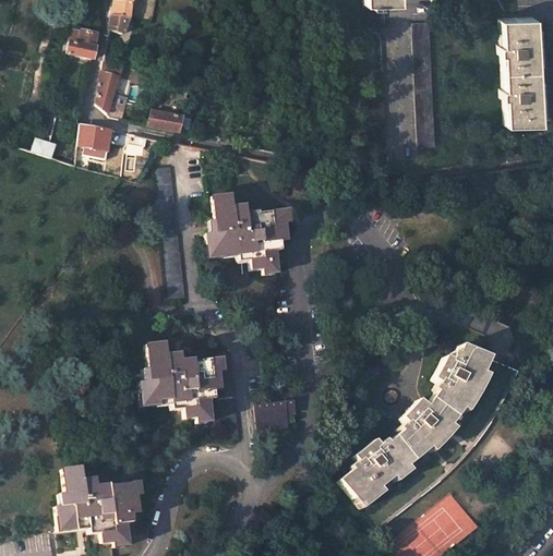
[(115,0),(110,27),(125,29),(132,12),(134,0),(115,0)]
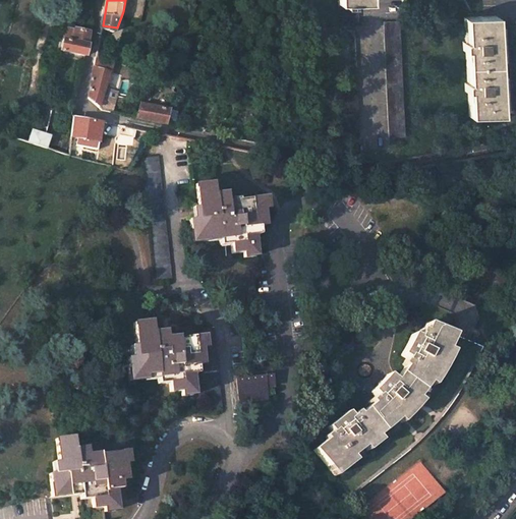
[(356,0),(339,0),(340,24),(357,23),(356,0)]
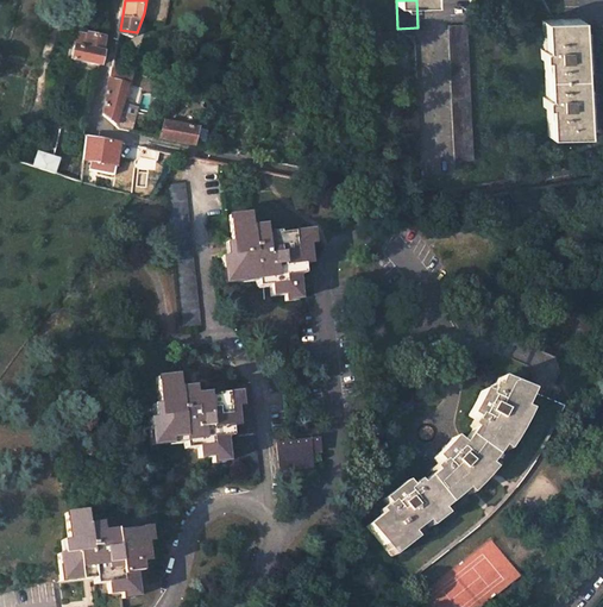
[(545,16),(552,132),(589,130),(585,69),(582,14),(545,16)]
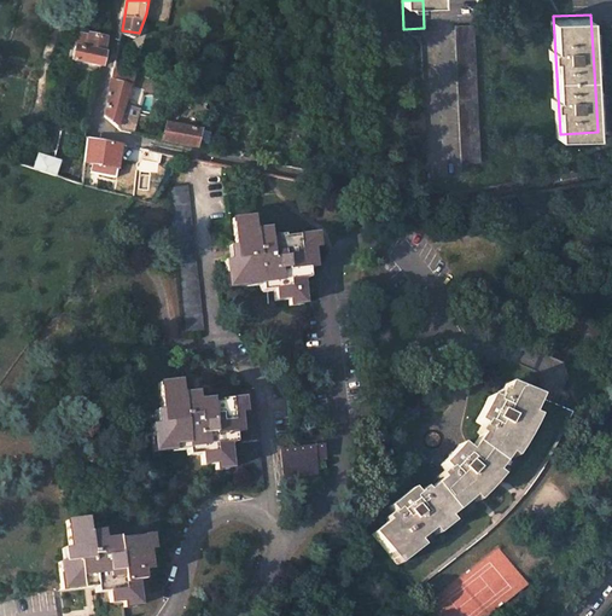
[(456,22),(462,157),(482,156),(474,21),(456,22)]
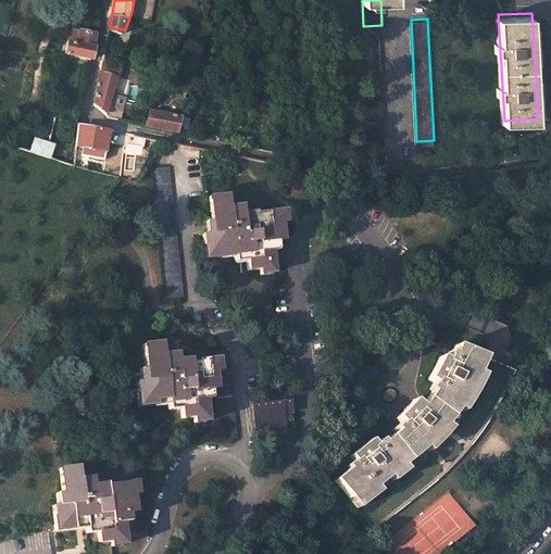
[(67,51),(70,52),(92,57),(98,30),(82,27),(80,33),(75,32),(74,36),(71,36),(67,51)]
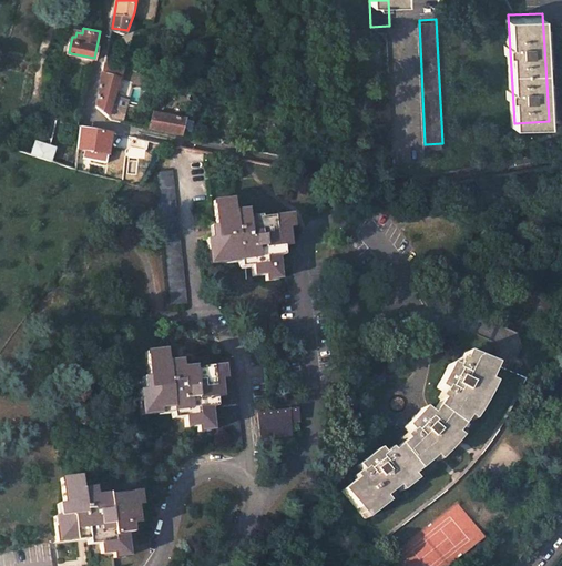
[(370,31),(377,147),(392,147),(387,31),(370,31)]
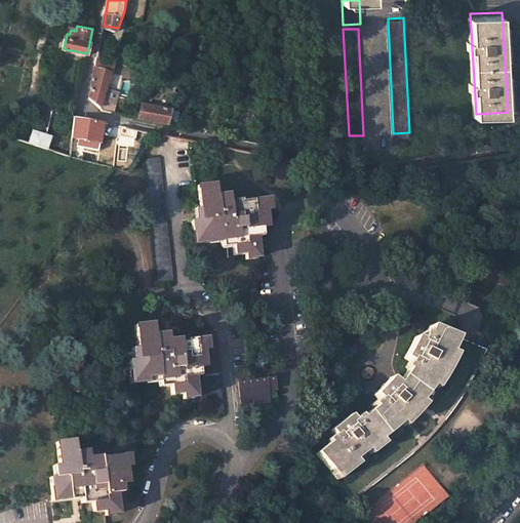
[(102,38),(98,55),(107,57),(110,39),(102,38)]
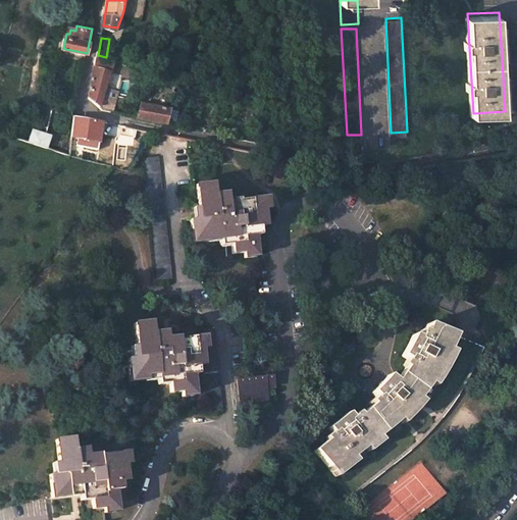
[(116,100),(105,95),(114,69),(97,63),(91,98),(106,109),(113,111),(116,100)]
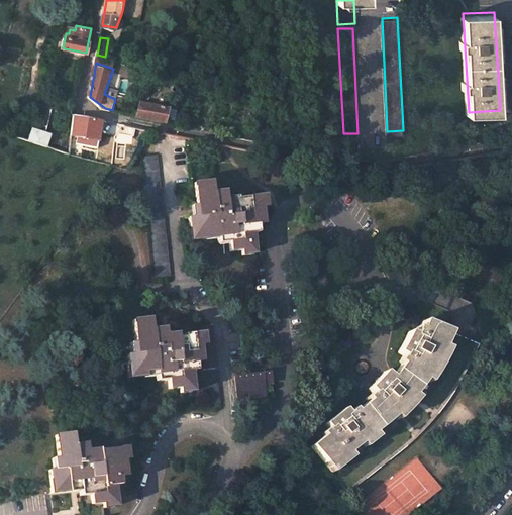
[(169,123),(172,105),(143,99),(139,117),(169,123)]
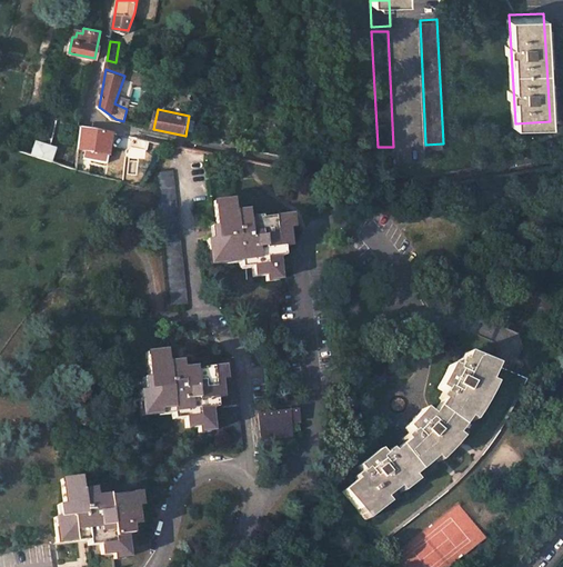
[(83,151),(98,153),(97,162),(117,165),(121,130),(86,126),(83,151)]
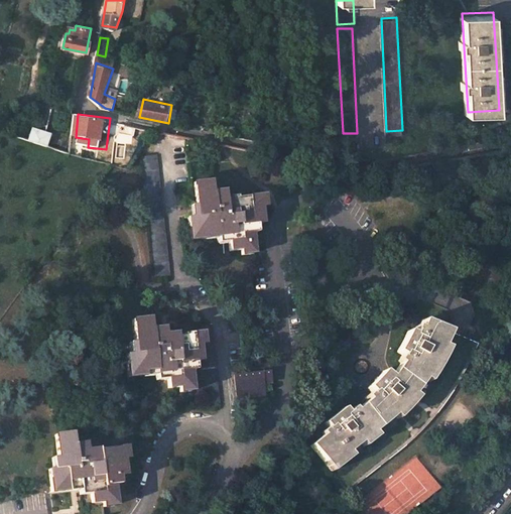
[(51,133),(45,131),(33,127),(29,140),(47,146),(51,133)]
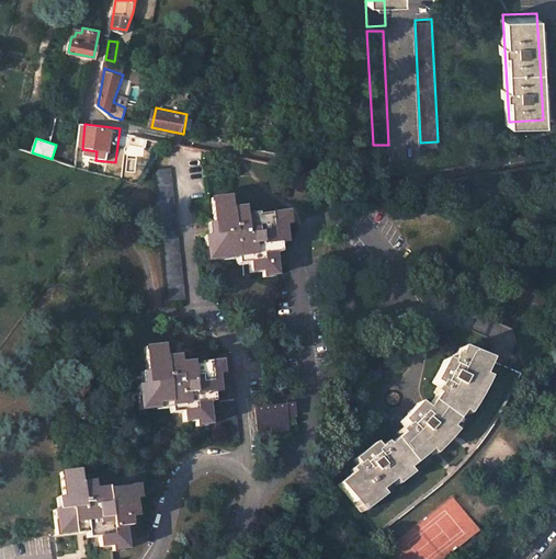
[(157,171),(170,305),(185,304),(173,170),(157,171)]
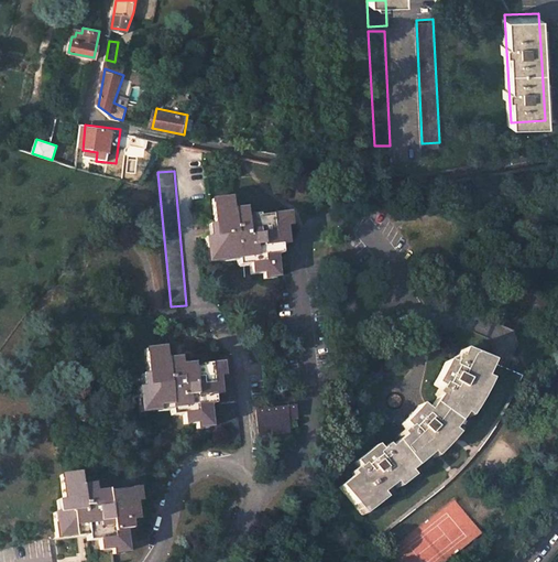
[(218,230),(207,231),(208,245),(209,256),(252,252),(254,269),(265,269),(266,274),(280,272),(276,242),(288,241),(287,223),(291,222),(290,209),(260,212),(261,216),(248,217),(248,203),(233,204),(232,191),(215,193),(218,230)]
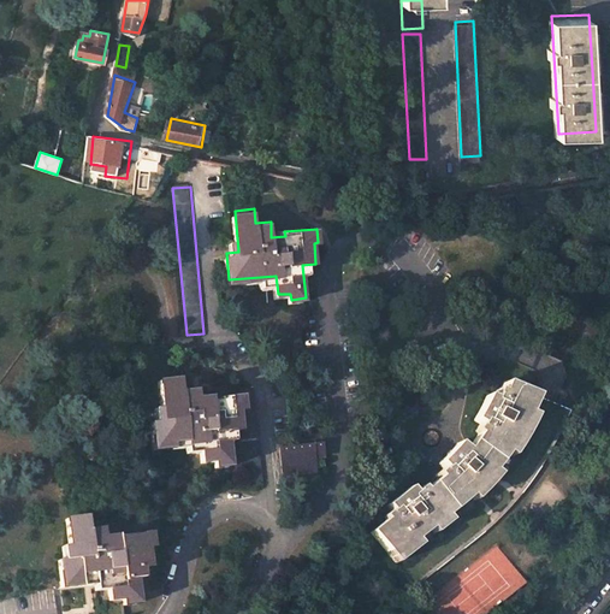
[(468,447),(472,449),(466,456),(455,446),(451,450),(446,455),(459,465),(452,472),(449,468),(446,472),(434,483),(426,489),(424,485),(416,491),(412,485),(402,494),(394,500),(398,506),(394,509),(396,512),(372,531),(420,586),(445,567),(457,556),(487,529),(510,505),(526,484),(537,468),(551,443),(557,427),(568,399),(502,378),(497,397),(486,394),(481,405),(477,417),(481,420),(478,427),(481,430),(477,436),(468,447)]
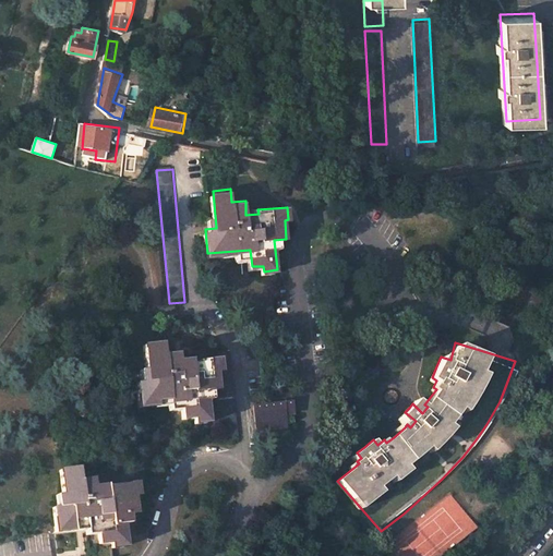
[(216,365),(212,365),(188,367),(189,372),(183,372),(177,373),(175,358),(163,360),(161,348),(143,350),(146,384),(136,385),(139,410),(180,407),(182,424),(194,423),(194,430),(208,428),(205,397),(216,396),(214,378),(217,377),(216,365)]
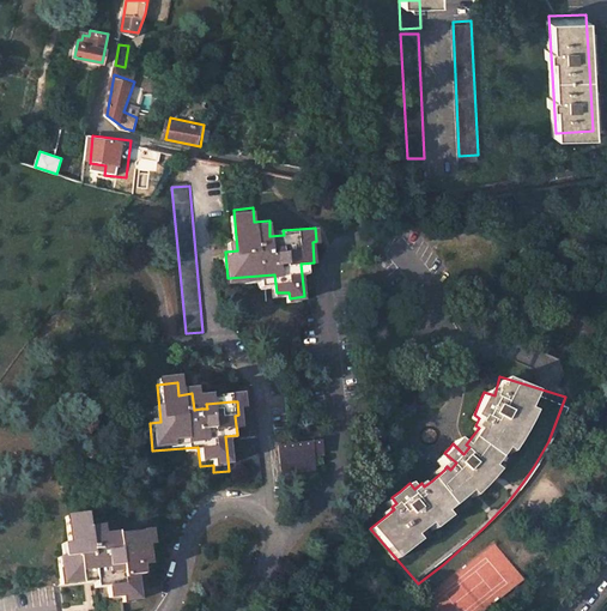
[(235,416),(237,435),(242,487),(259,485),(249,391),(232,392),(232,401),(237,401),(238,415),(235,416)]
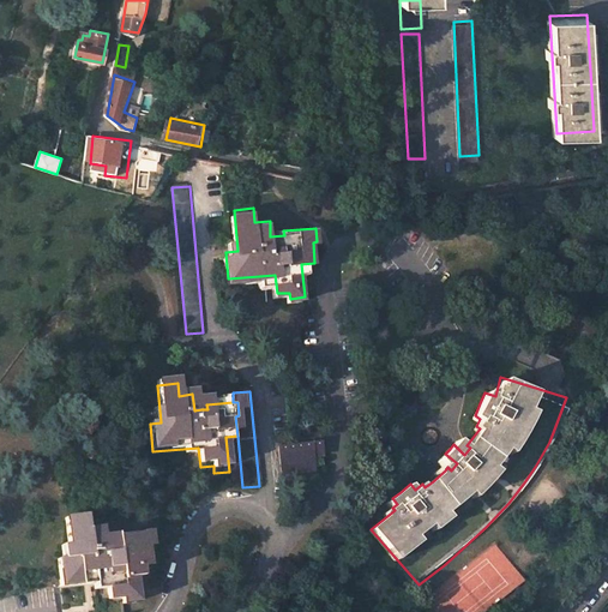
[(470,448),(467,445),(458,438),(453,444),(464,455),(470,448)]
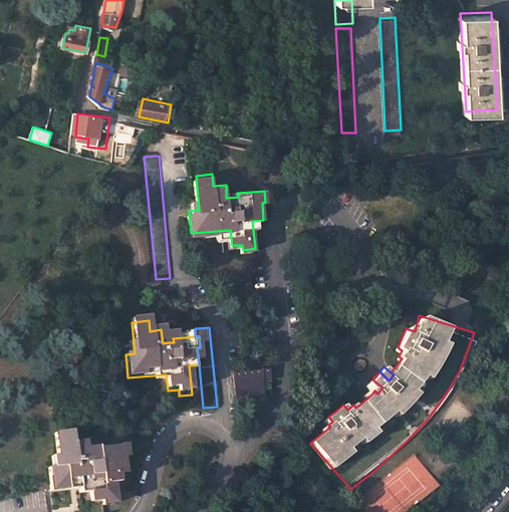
[(251,397),(263,396),(262,388),(270,388),(268,367),(255,368),(256,376),(233,378),(236,402),(244,401),(251,401),(251,397)]
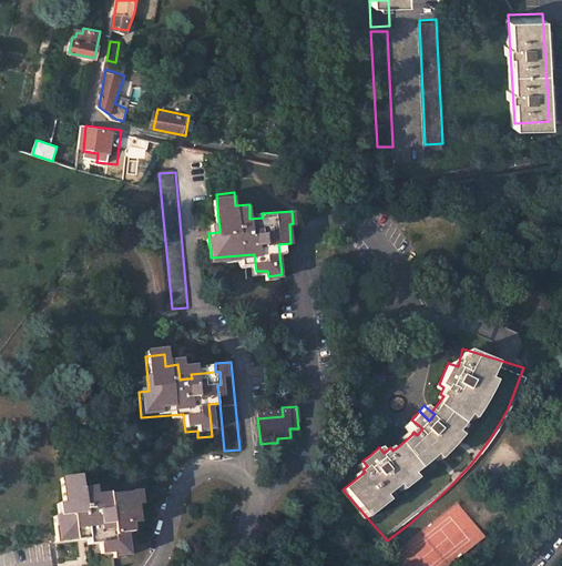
[(417,435),(422,428),(411,420),(406,425),(414,432),(417,435)]
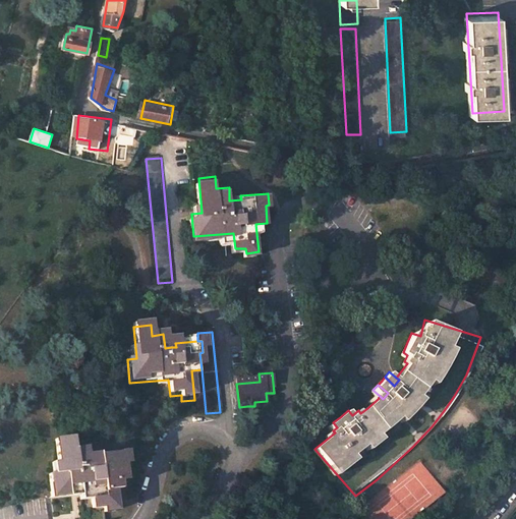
[(76,440),(60,442),(63,475),(54,476),(56,496),(56,500),(81,497),(95,496),(96,510),(108,509),(108,514),(119,513),(116,484),(126,483),(125,466),(130,466),(128,454),(102,457),(102,460),(91,461),(91,450),(77,451),(76,440)]
